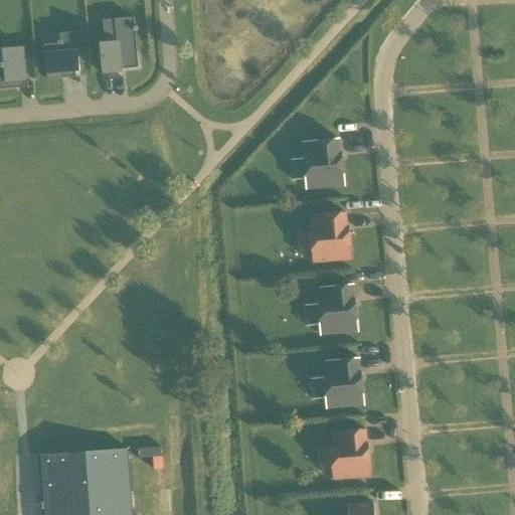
[(100,43),(102,74),(122,72),(121,69),(138,67),(135,32),(138,32),(138,27),(135,27),(134,18),(114,19),(116,42),(100,43)]
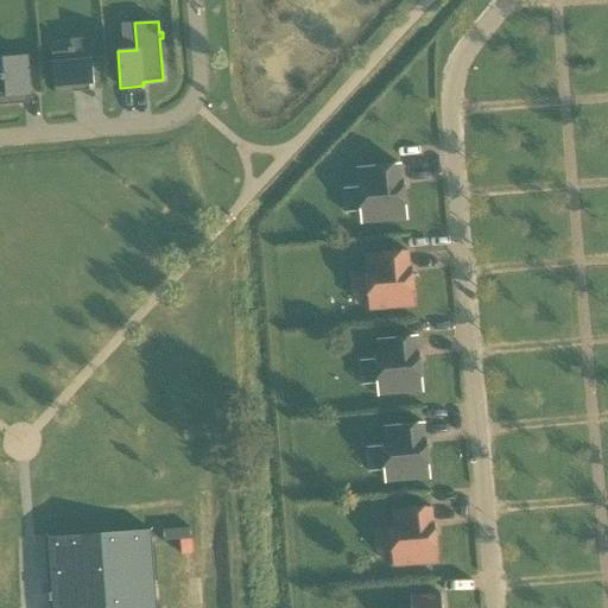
[(52,54),(56,94),(73,93),(73,87),(94,86),(90,50),(74,52),(74,49),(68,49),(68,52),(52,54)]
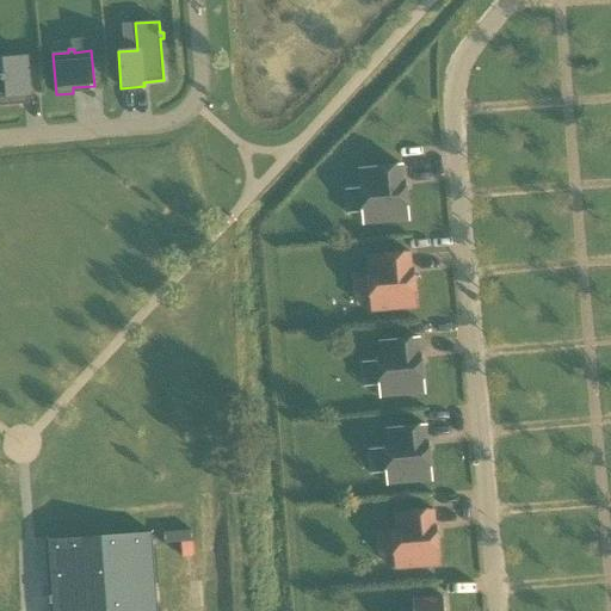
[(0,106),(28,104),(28,96),(30,96),(28,56),(2,59),(4,75),(0,75),(1,82),(5,81),(6,97),(0,97),(0,106)]
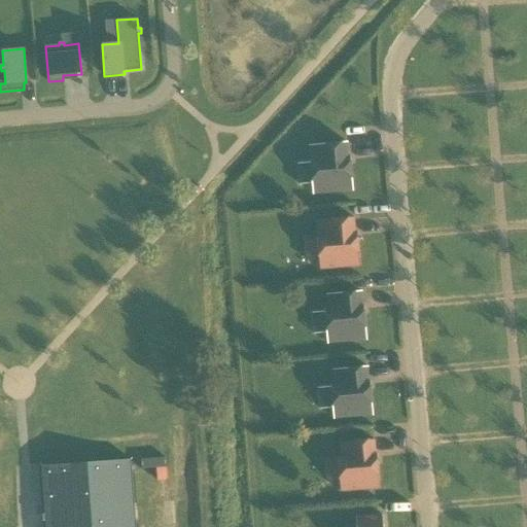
[(311,161),(313,194),(353,190),(350,156),(348,157),(347,142),(310,145),(311,161)]
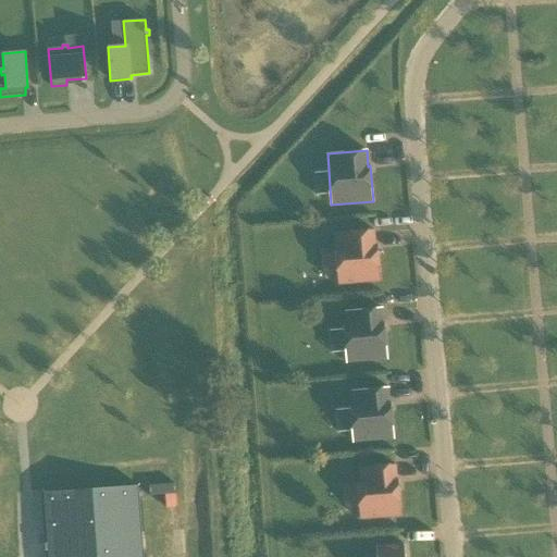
[(335,250),(338,286),(381,282),(378,247),(375,247),(374,232),(335,235),(336,250),(335,250)]
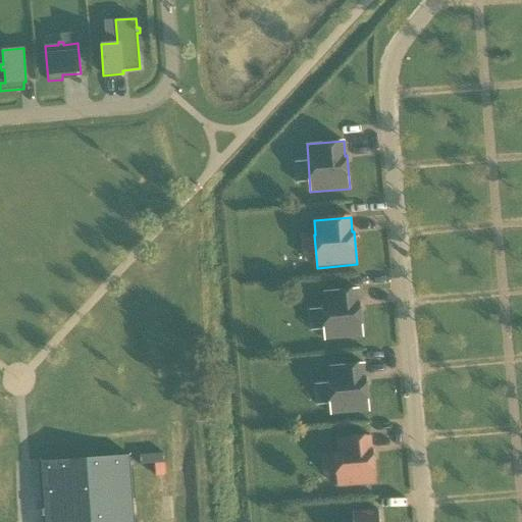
[(321,307),(324,340),(364,336),(361,303),(359,303),(358,289),(324,292),(325,306),(321,307)]
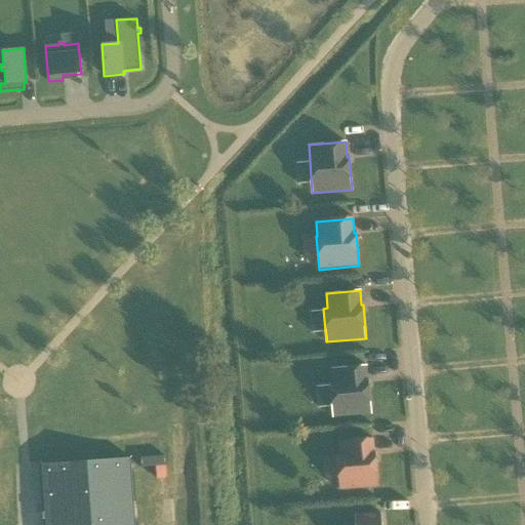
[(330,384),(333,417),(372,414),(369,380),(368,380),(367,366),(333,368),(334,384),(330,384)]
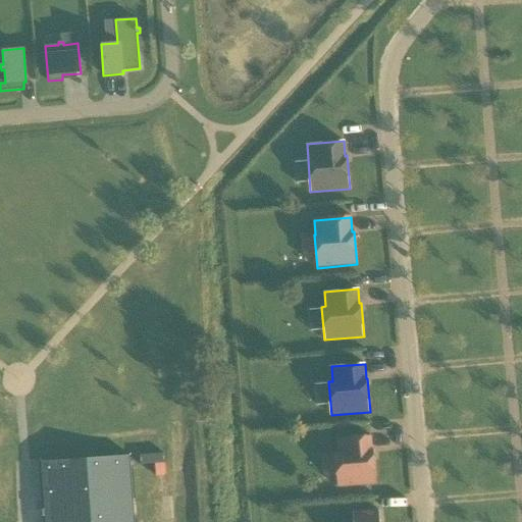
[(334,454),(337,486),(376,483),(374,450),(372,451),(371,435),(337,438),(338,453),(334,454)]
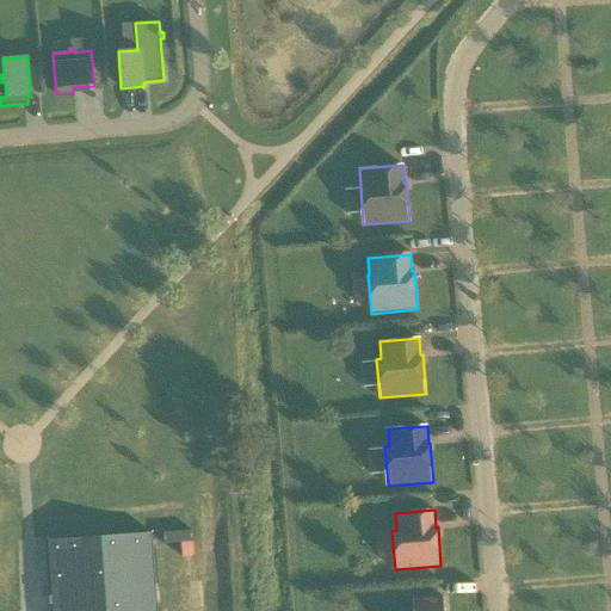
[(158,610),(153,534),(49,541),(54,610),(158,610)]
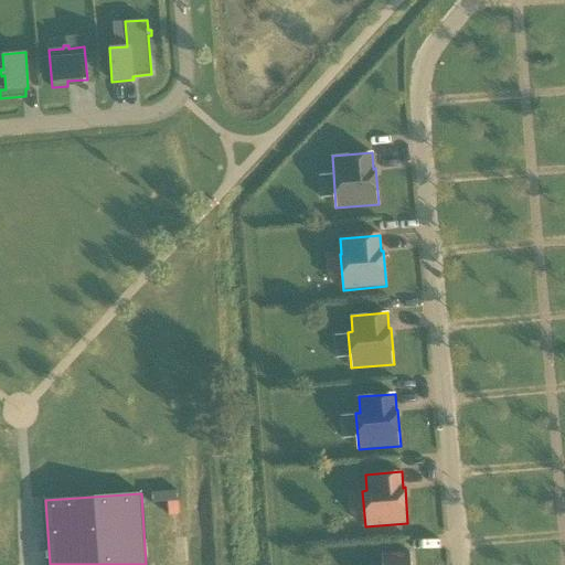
[(411,564),(411,552),(382,555),(382,564),(411,564)]
